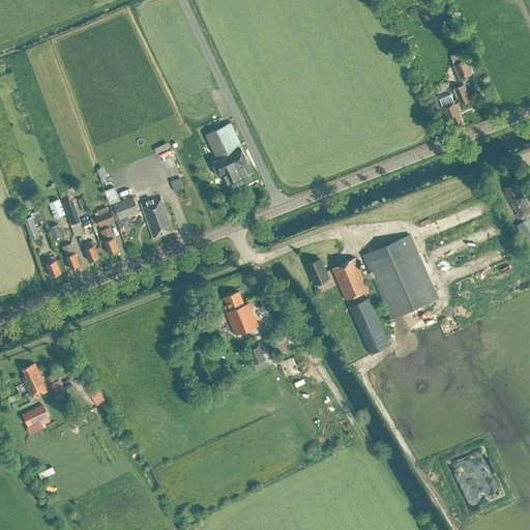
[(462,51),(450,56),(454,65),(466,60),(462,51)]
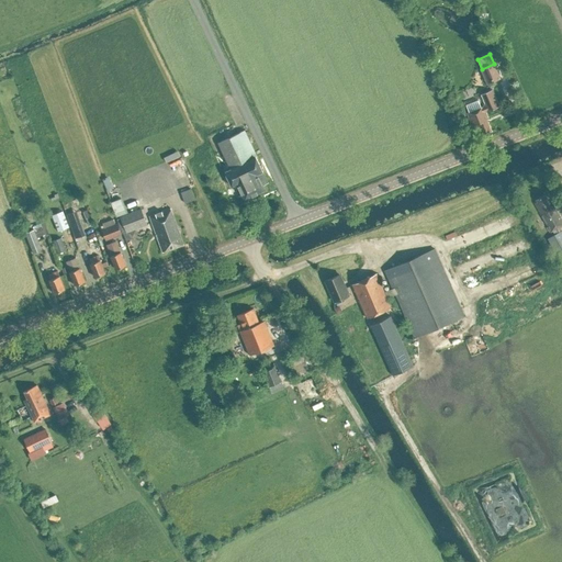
[(499,78),(494,64),(482,69),(487,82),(499,78)]
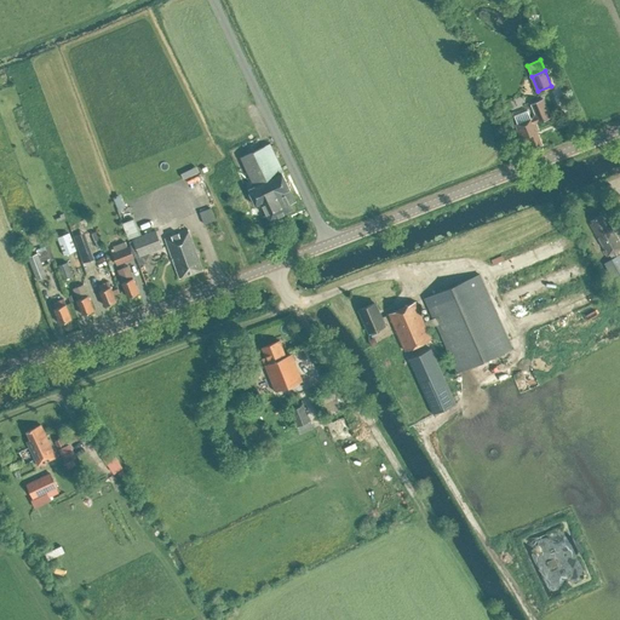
[(532,145),(532,148),(541,144),(537,132),(539,132),(535,124),(551,116),(544,98),(532,103),(535,114),(534,115),(534,116),(530,118),(527,110),(514,115),(517,124),(515,125),(524,149),(532,145)]
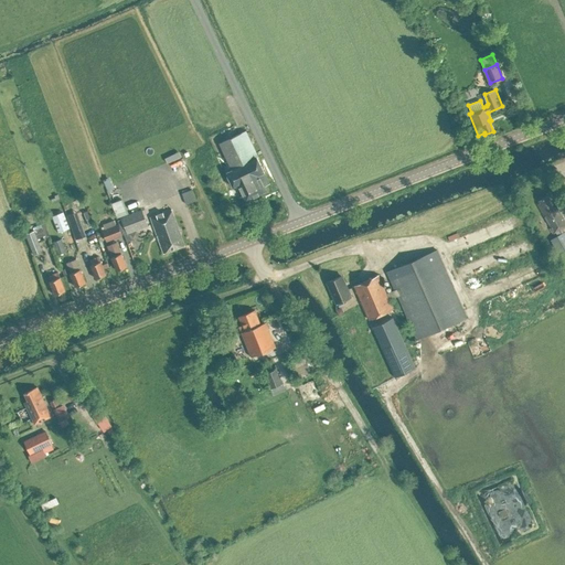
[(264,185),(269,183),(257,158),(258,157),(252,142),(251,142),(248,137),(245,130),(220,144),(232,169),(225,172),(233,188),(238,184),(246,200),(266,191),(264,185)]
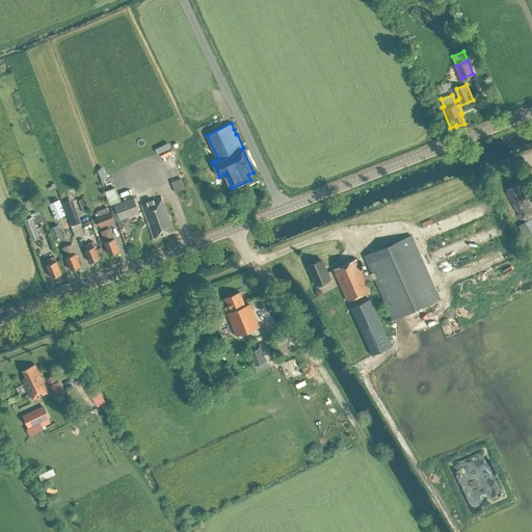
[(99,167),(103,178),(109,177),(106,165),(99,167)]
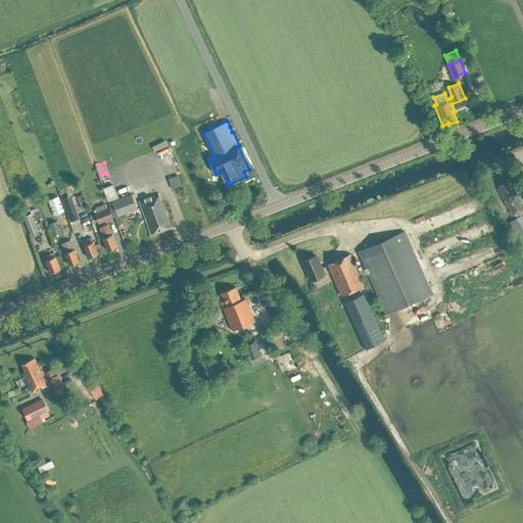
[(181,174),(172,177),(176,187),(184,184),(181,174)]
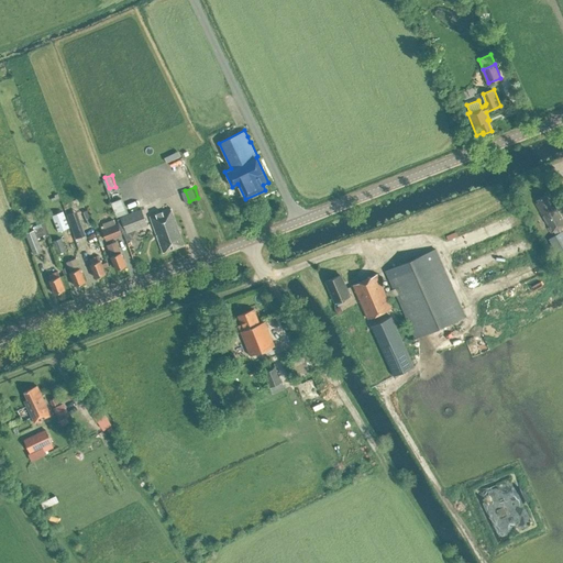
[(549,227),(562,219),(554,206),(552,207),(545,195),(537,200),(538,202),(536,203),(549,227)]
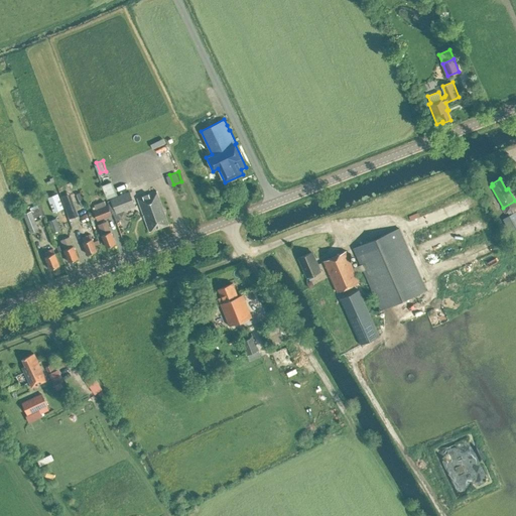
[(109,198),(119,194),(114,179),(104,183),(109,198)]
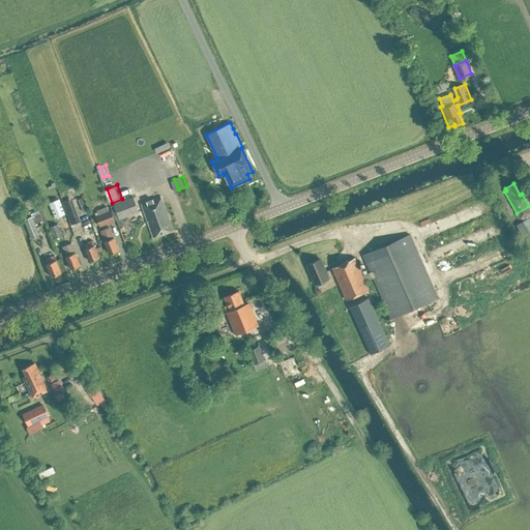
[(121,218),(138,212),(133,197),(113,204),(119,218),(119,219),(121,218)]
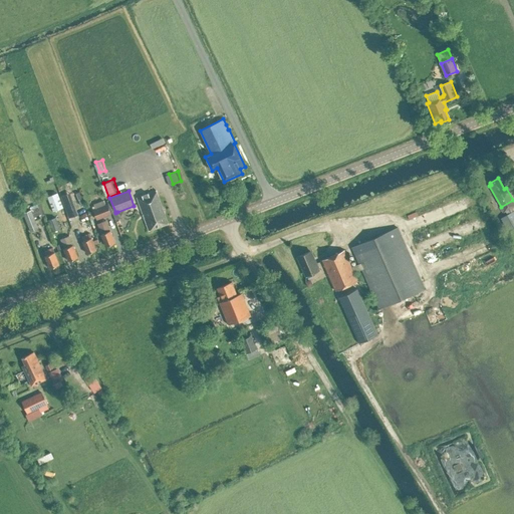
[(149,231),(168,224),(155,191),(137,198),(149,231)]
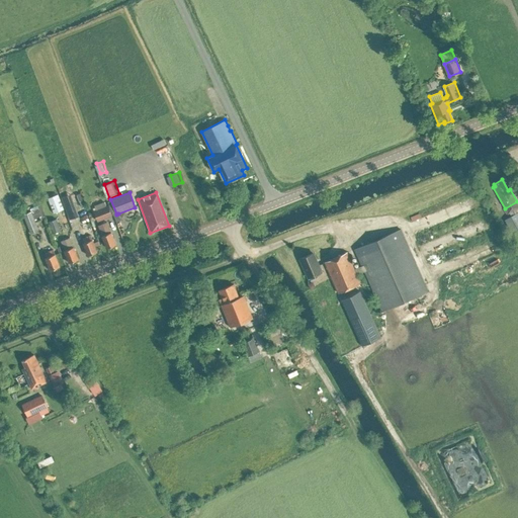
[(63,209),(58,194),(48,197),(54,212),(63,209)]
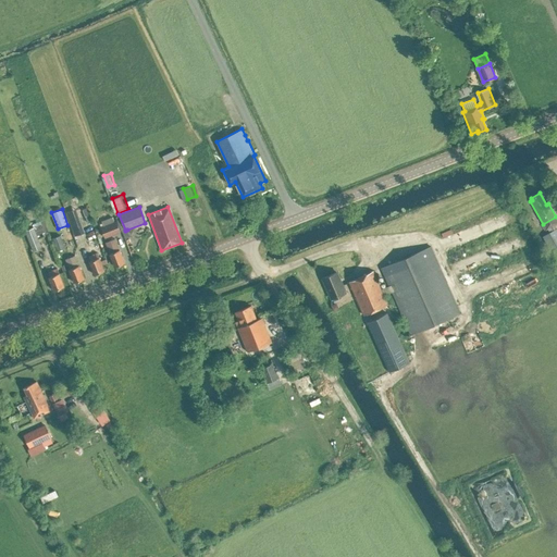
[(86,236),(95,233),(88,217),(79,219),(86,236)]
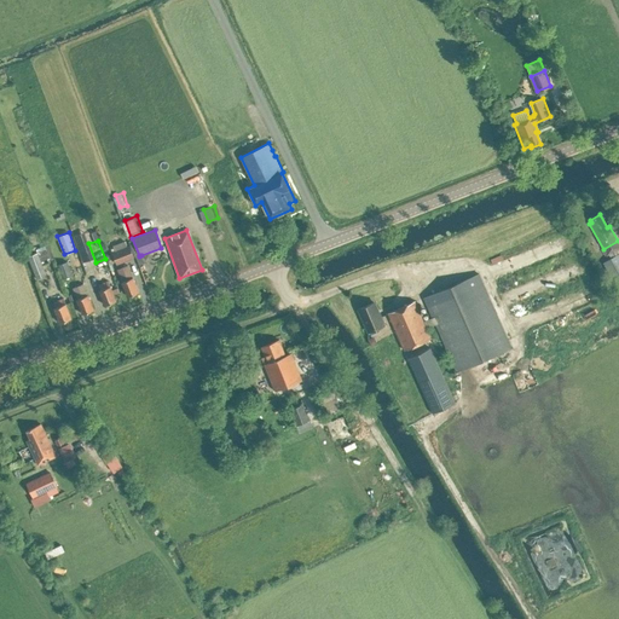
[(128,246),(127,247),(125,241),(113,246),(115,252),(113,253),(117,264),(133,258),(128,246)]
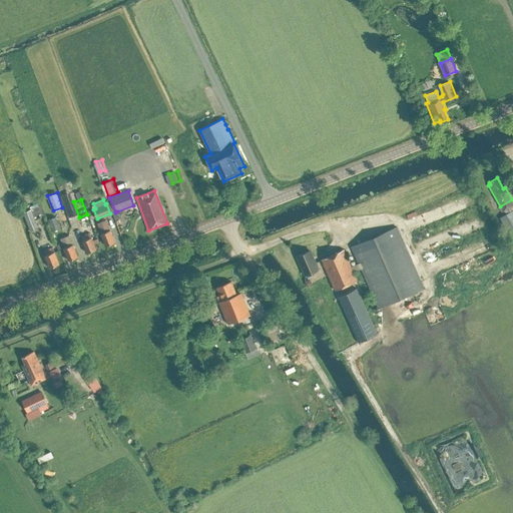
[(37,206),(31,209),(34,216),(40,214),(37,206)]
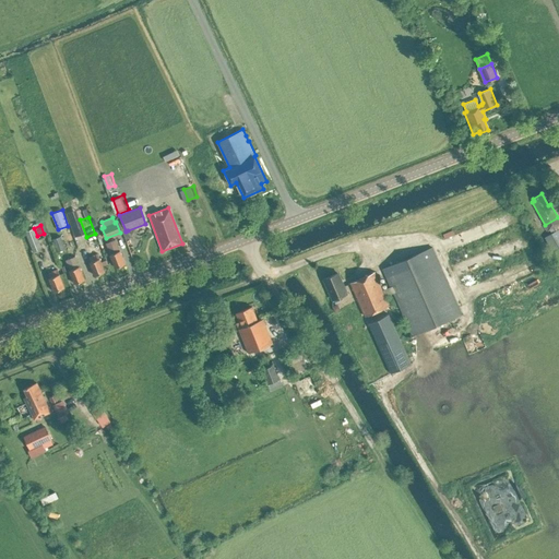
[(37,236),(34,228),(25,232),(33,251),(42,248),(37,236)]
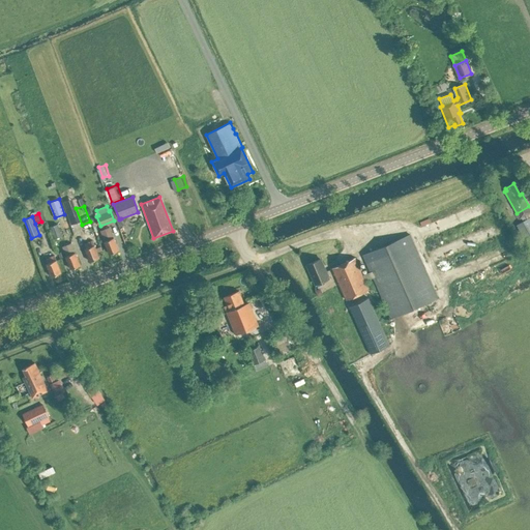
[(54,237),(62,235),(58,223),(50,226),(54,237)]
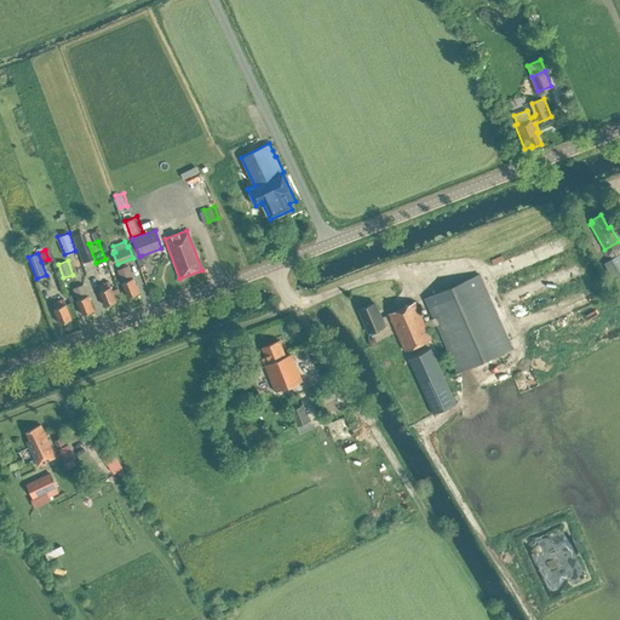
[(138,292),(133,277),(132,277),(127,265),(118,269),(122,282),(127,297),(138,292)]
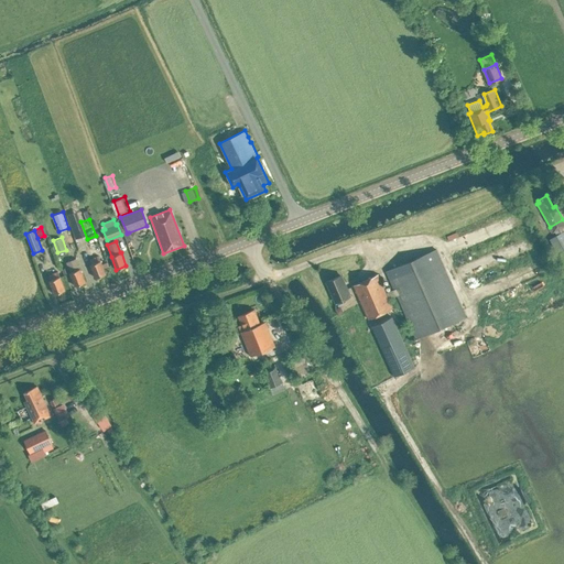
[(354,285),(368,318),(392,308),(388,300),(397,295),(415,338),(465,317),(435,249),(386,271),(393,290),(386,293),(378,274),(354,285)]
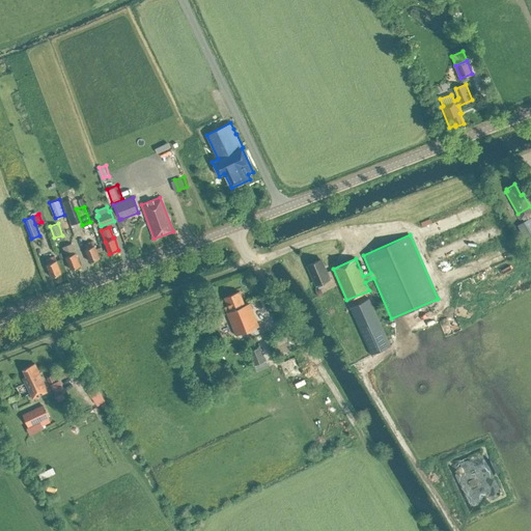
[(90,261),(100,258),(98,252),(95,249),(94,246),(92,246),(90,242),(84,244),(86,249),(85,249),(90,261)]
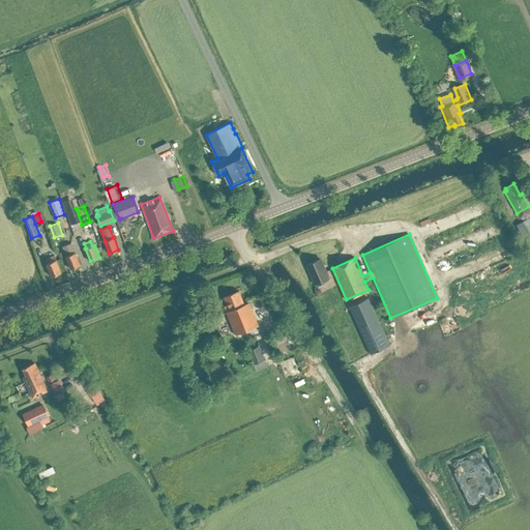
[(80,265),(76,253),(75,253),(71,243),(62,246),(66,256),(65,256),(70,268),(80,265)]
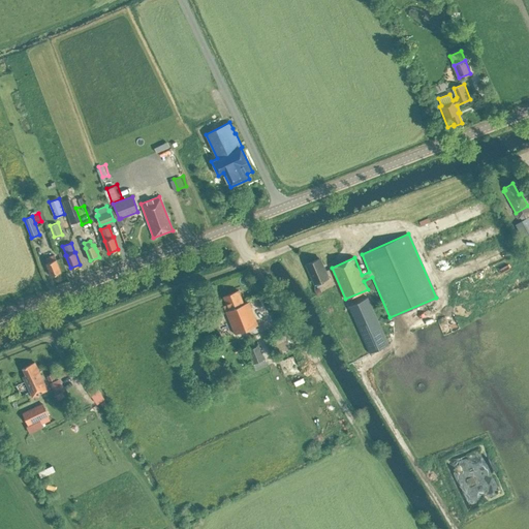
[(504,254),(512,253),(511,245),(503,246),(504,254)]
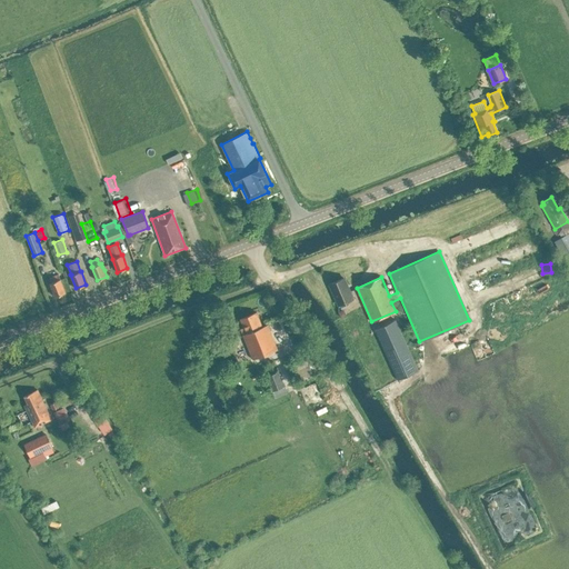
[(59,273),(49,278),(51,282),(50,283),(55,297),(66,292),(60,279),(61,279),(59,273)]
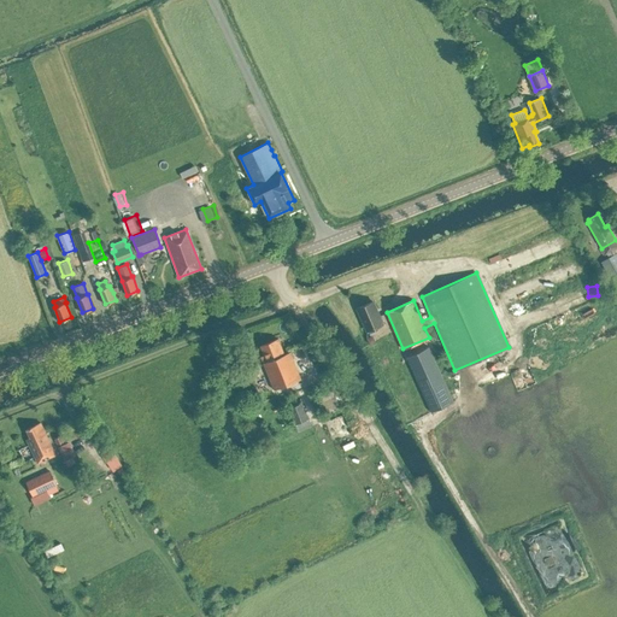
[(357,309),(366,330),(382,324),(372,301),(357,309)]
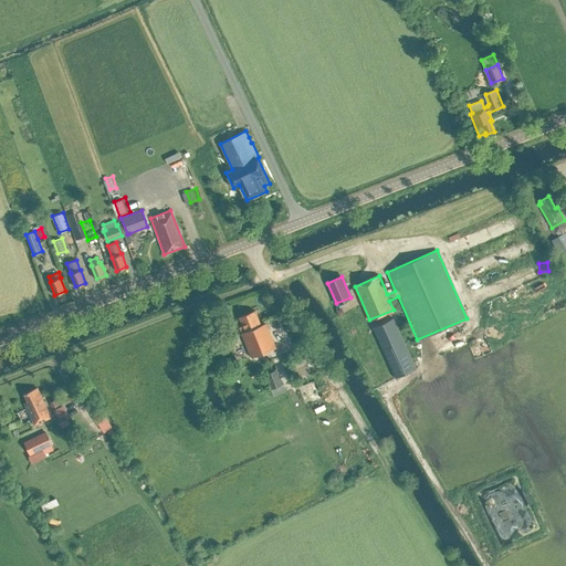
[(251,357),(275,347),(265,323),(261,325),(255,311),(239,317),(244,332),(241,333),(251,357)]
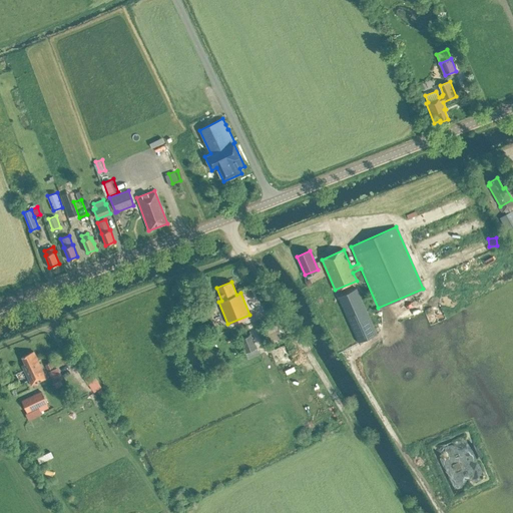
[(378,334),(357,288),(337,296),(359,343),(378,334)]
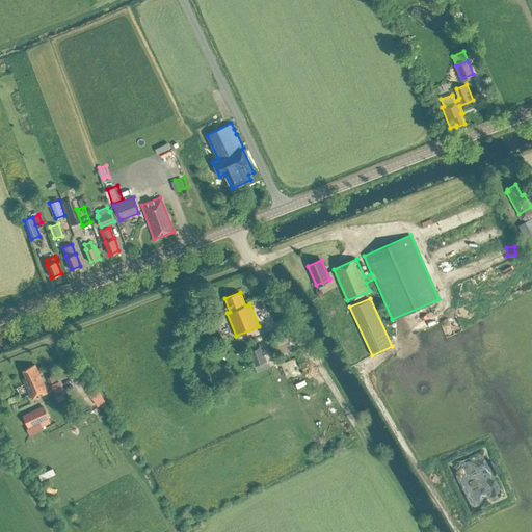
[(281,355),(294,350),(290,340),(289,341),(285,331),(274,337),(277,345),(276,345),(281,355)]
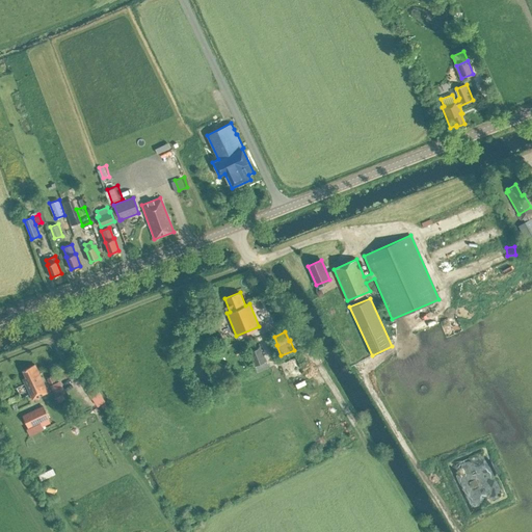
[(248,351),(255,366),(257,372),(269,367),(267,361),(261,347),(248,351)]
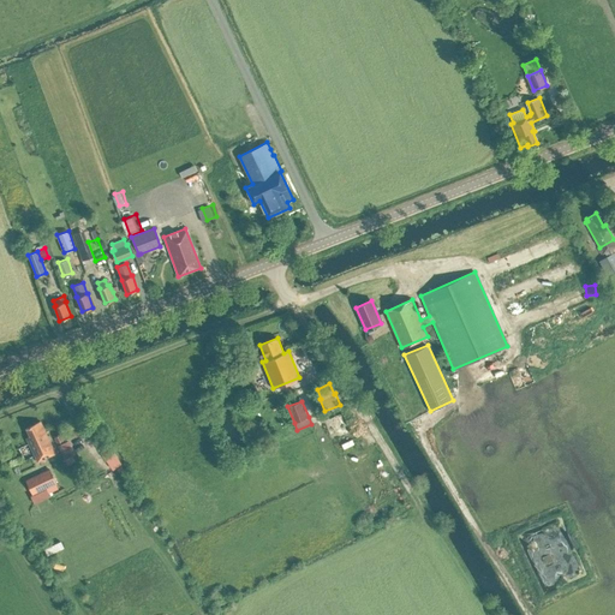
[(37,460),(57,452),(41,419),(27,427),(30,435),(27,437),(37,460)]
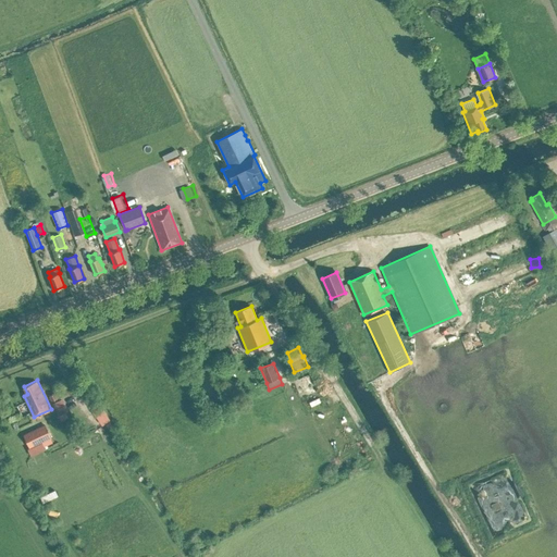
[(52,400),(59,398),(56,392),(49,394),(52,400)]
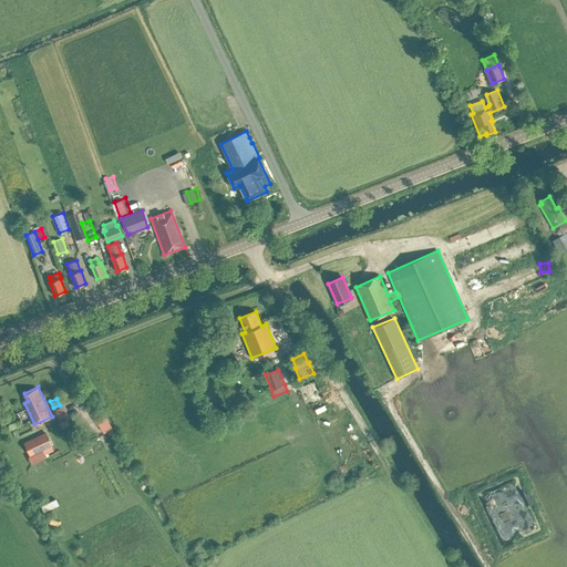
[(68,403),(57,408),(63,426),(74,423),(68,403)]
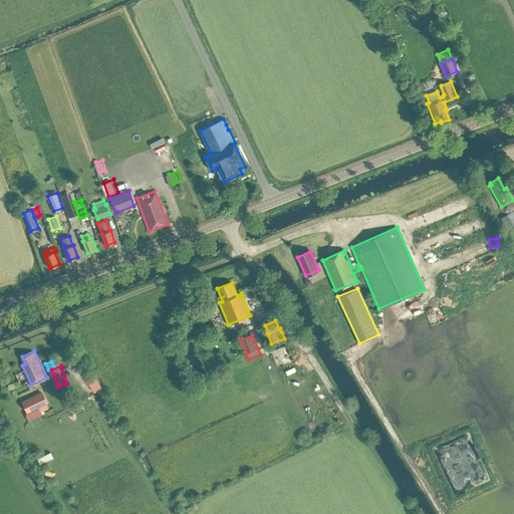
[(88,367),(82,371),(85,376),(84,377),(87,382),(94,377),(88,367)]
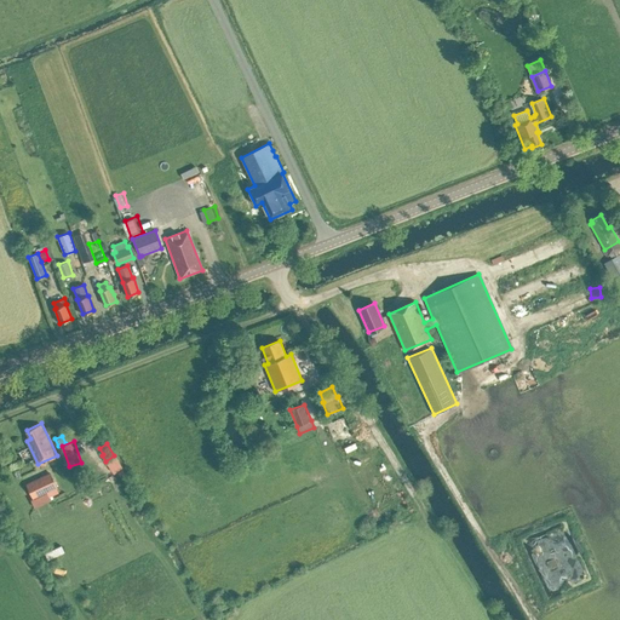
[(26,483),(33,499),(57,487),(51,472),(26,483)]
